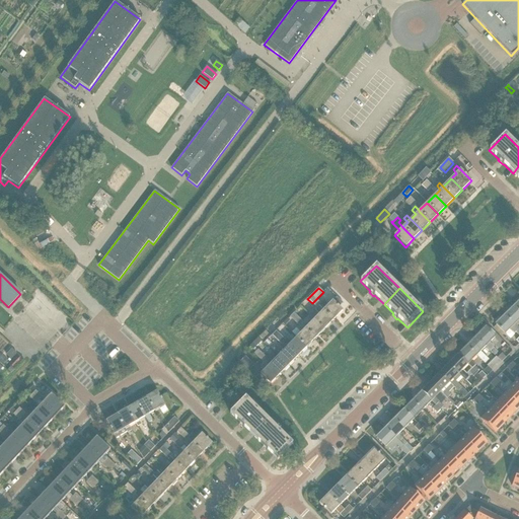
[(320,304),(320,303),(316,299),(312,303),(316,307),(314,310),(319,314),(314,318),(325,328),(334,320),(318,306),(320,304)]
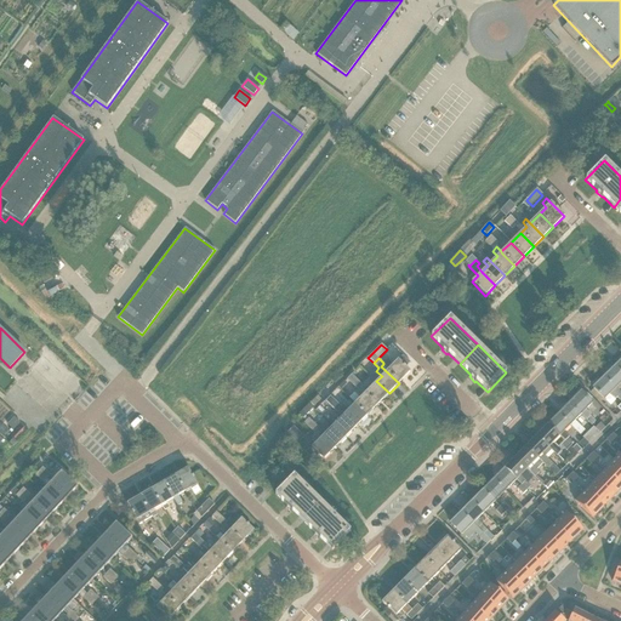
[(381,366),(399,383),(410,372),(398,360),(393,365),(387,359),(383,363),(383,364),(381,366)]
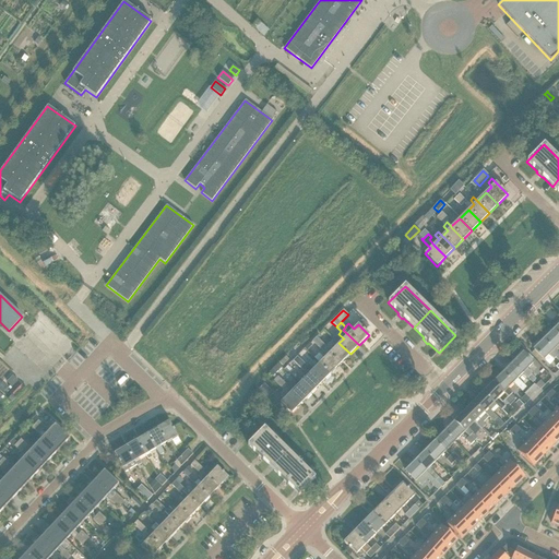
[(558,344),(558,345),(558,344),(558,335),(554,330),(544,340),(558,355),(558,344)]
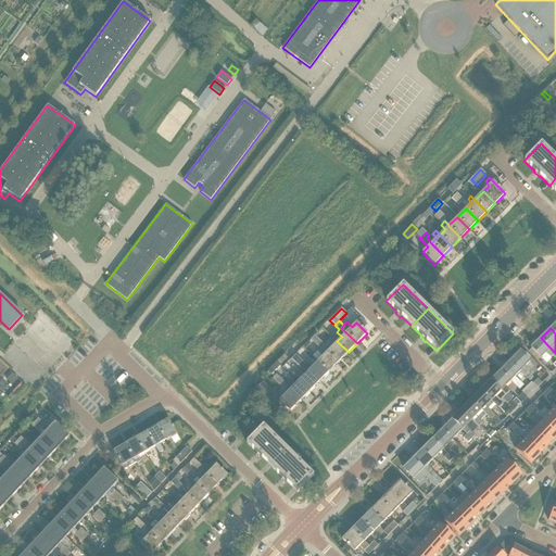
[(316,344),(319,341),(315,336),(311,340),(316,344)]
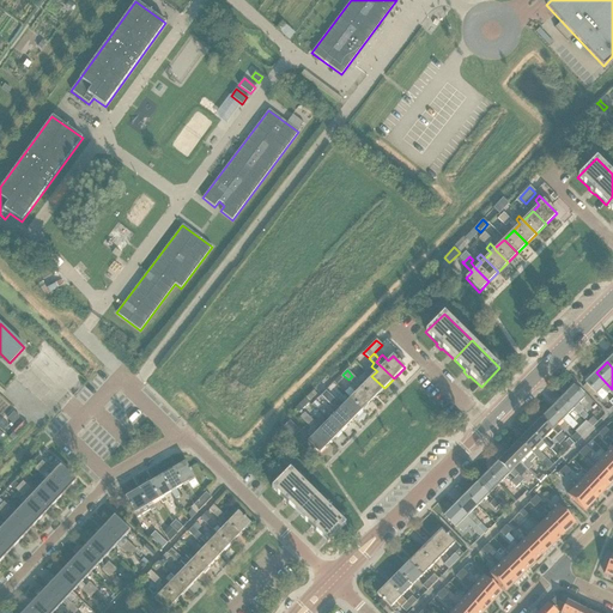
[(612,405),(612,389),(596,372),(586,383),(586,384),(583,387),(590,395),(593,392),(596,394),(602,389),(607,394),(610,393),(612,396),(612,400),(611,404),(612,405)]
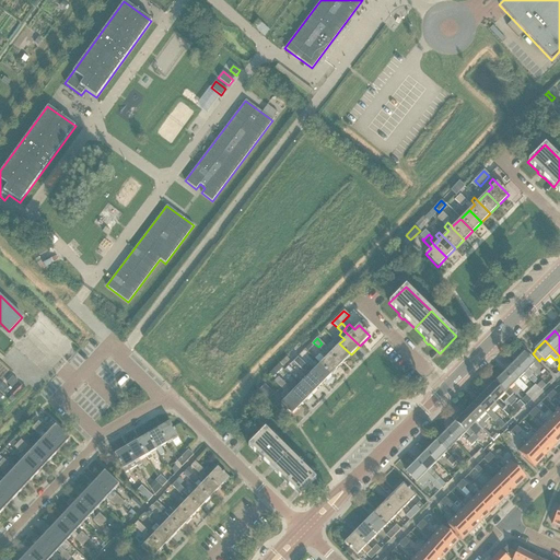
[(341,364),(329,354),(325,350),(327,348),(322,343),(318,347),(322,351),(319,354),(324,360),(321,364),(331,374),(341,364)]
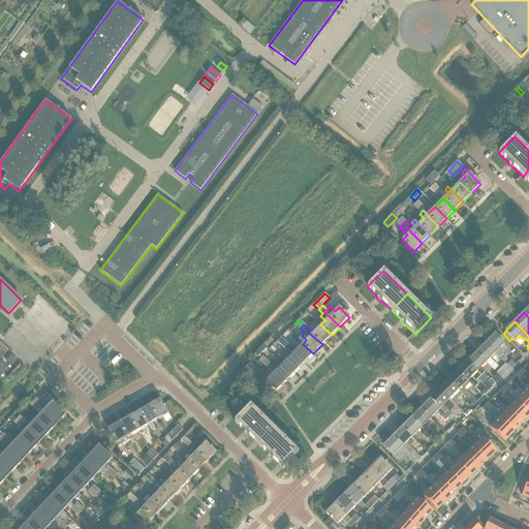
[(322,344),(332,335),(320,324),(311,335),(322,344)]
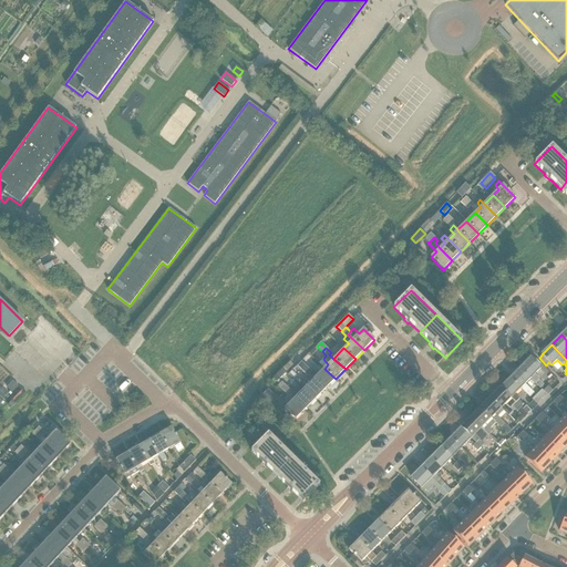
[(531,379),(539,389),(544,384),(538,380),(539,379),(535,374),(540,368),(531,358),(521,369),(531,379)]
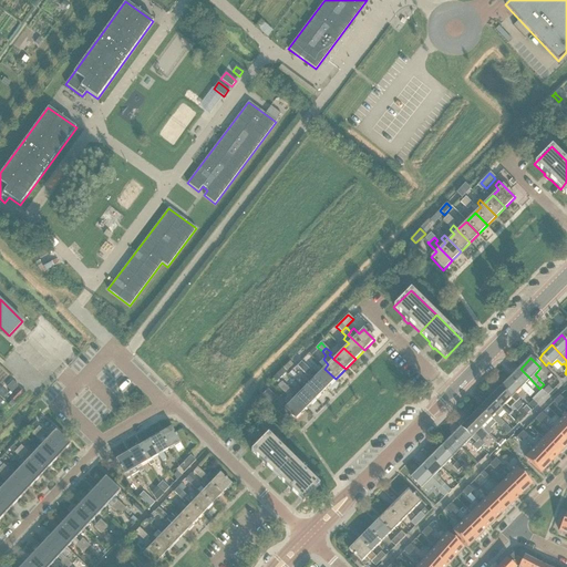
[(286,371),(292,364),(289,362),(284,368),(286,371)]
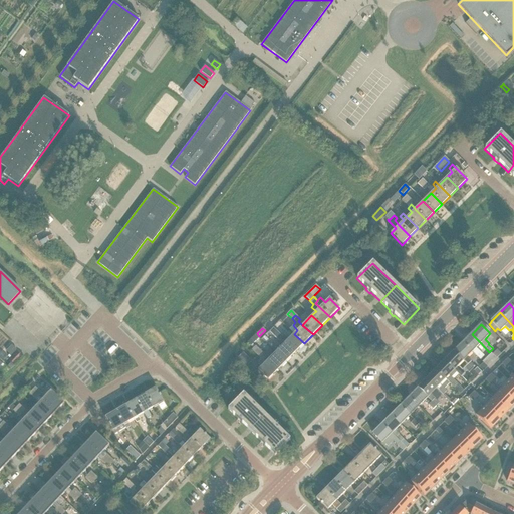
[(274,337),(278,333),(273,328),(269,332),(274,337)]
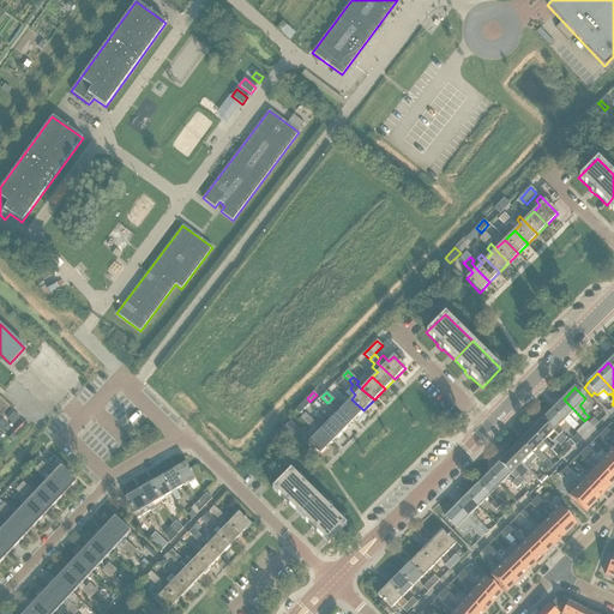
[(337,403),(337,402),(332,398),(327,403),(332,408),(330,410),(336,415),(330,421),(342,432),(353,422),(335,404),(337,403)]
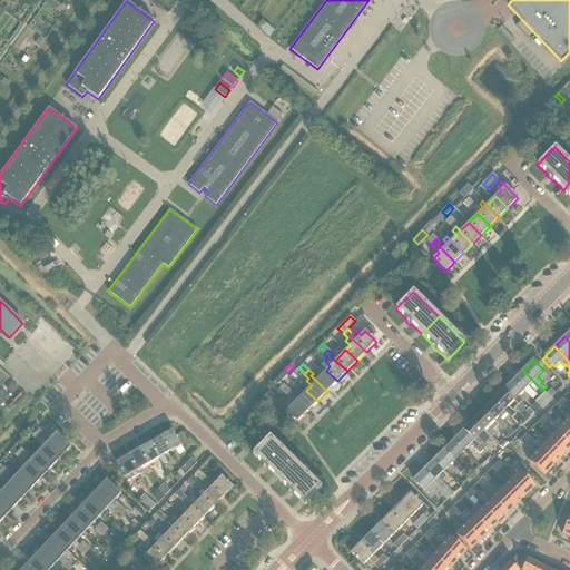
[(281,382),(287,375),(284,371),(277,377),(281,382)]
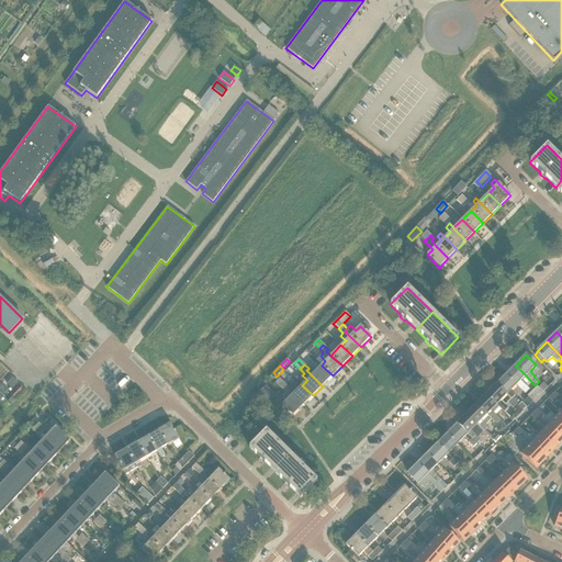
[(323,386),(333,375),(322,366),(315,371),(311,366),(308,368),(308,369),(306,370),(323,386)]
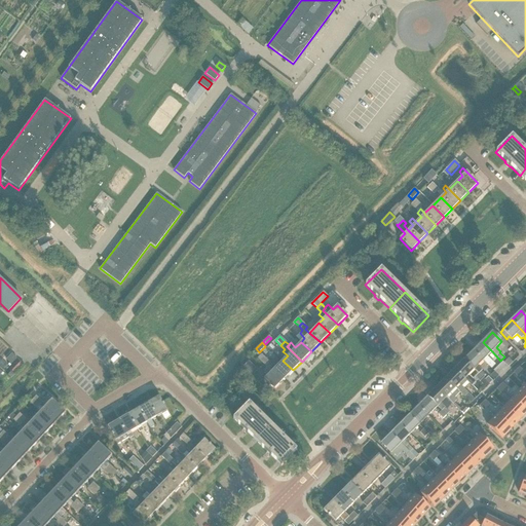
[(487,357),(492,351),(483,342),(474,351),(483,361),(491,369),(495,365),(487,357)]
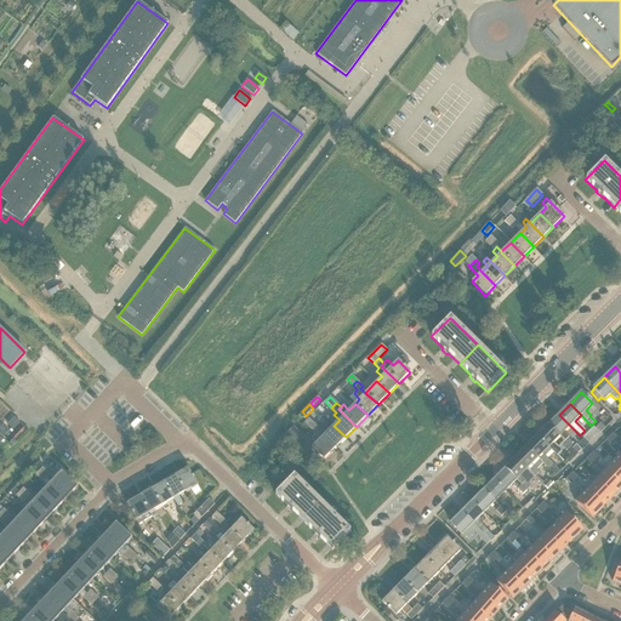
[(559,437),(559,436),(570,426),(559,415),(548,426),(559,437)]
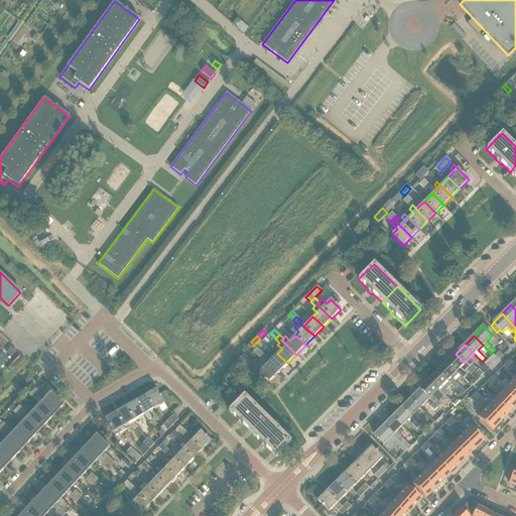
[(257,356),(261,353),(256,348),(253,352),(257,356)]
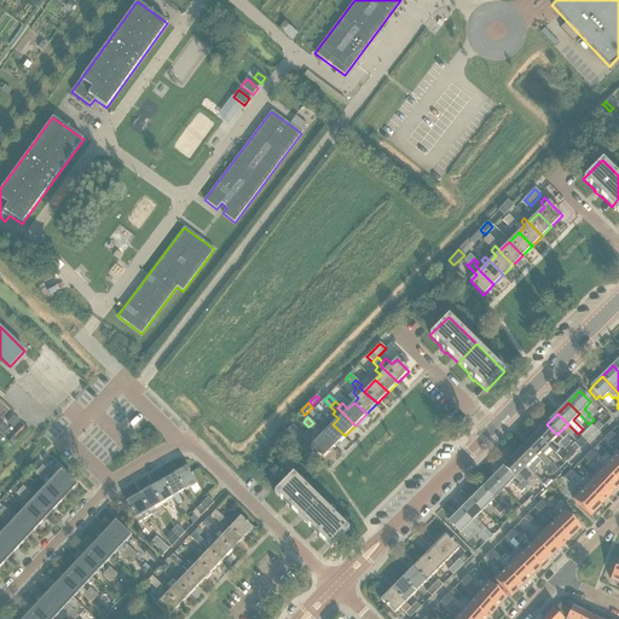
[(597,433),(603,427),(599,421),(593,427),(597,433)]
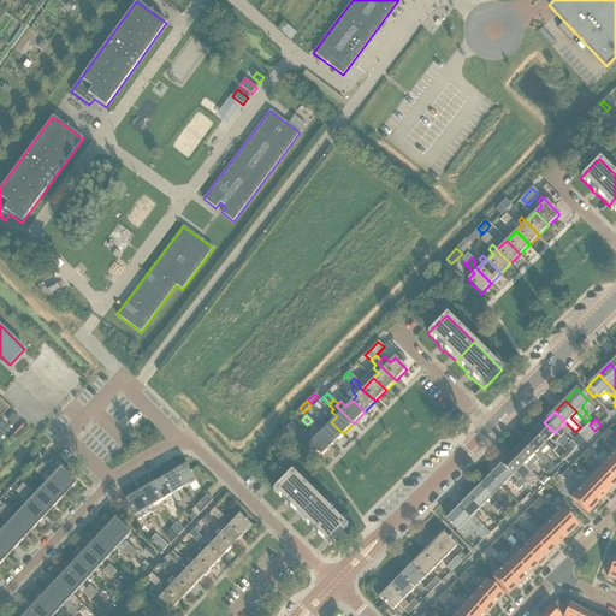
[(317,426),(317,425),(312,421),(307,425),(312,430),(309,433),(308,437),(312,440),(309,444),(321,456),(332,445),(315,427),(317,426)]
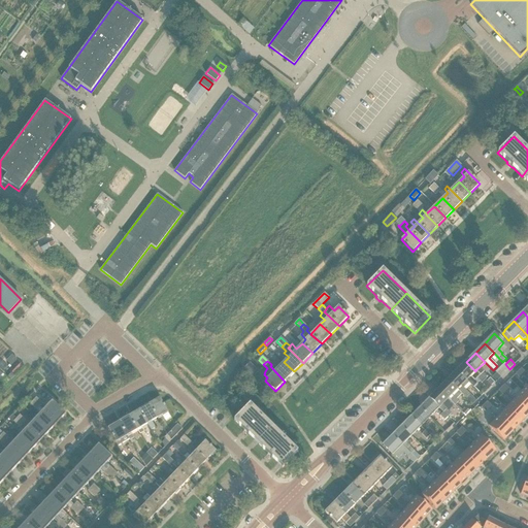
[(285,382),(294,371),(284,362),(278,367),(273,362),(271,364),(271,365),(270,366),(285,382)]
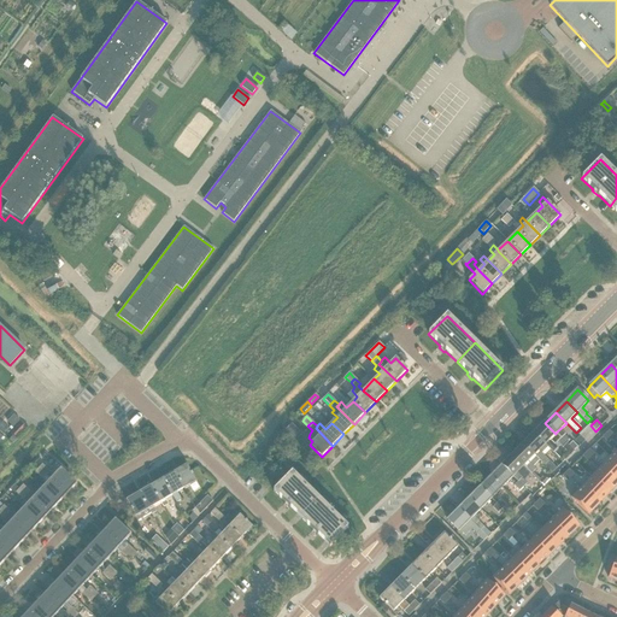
[(552,453),(558,447),(554,445),(557,442),(562,448),(563,447),(570,454),(574,451),(569,445),(566,444),(566,445),(560,439),(556,433),(556,434),(545,423),(534,433),(547,447),(552,453)]
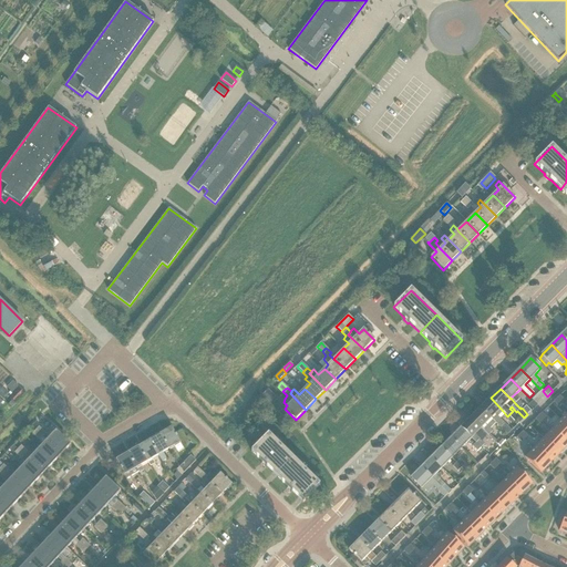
[(267,398),(266,399),(266,400),(271,405),(271,404),(272,403),(278,399),(272,393),(267,398)]
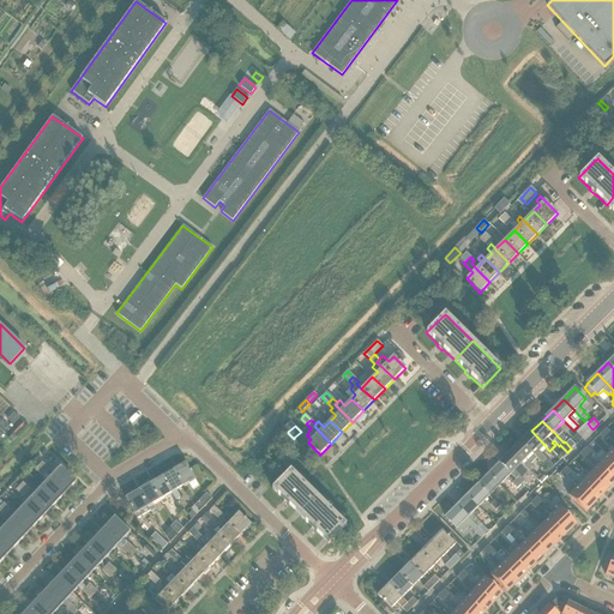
[(539,452),(545,445),(531,431),(521,441),(536,458),(537,458),(542,463),(546,459),(539,452)]
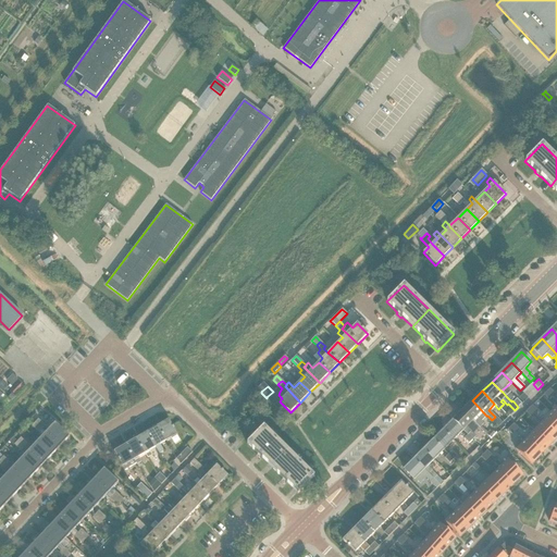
[(481,421),(486,416),(472,400),(462,411),(472,421),(480,429),(483,424),(481,421)]
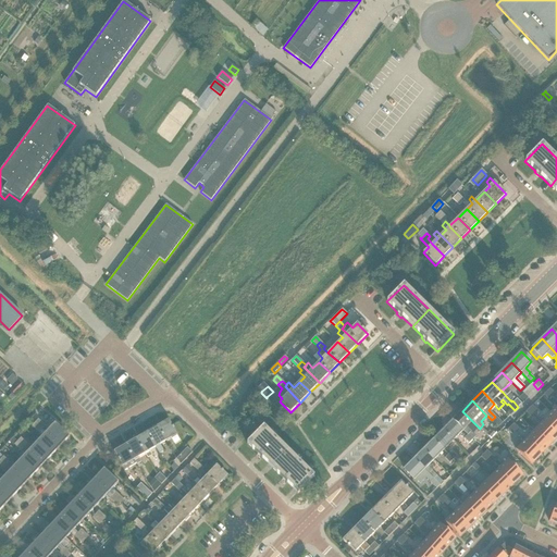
[(466,426),(472,421),(462,411),(453,421),(462,431),(467,435),(472,441),(475,437),(471,432),(466,426)]
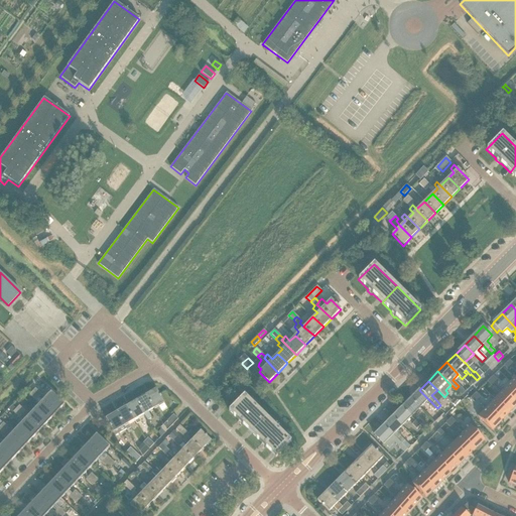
[(502,391),(515,403),(515,388),(510,383),(502,391)]
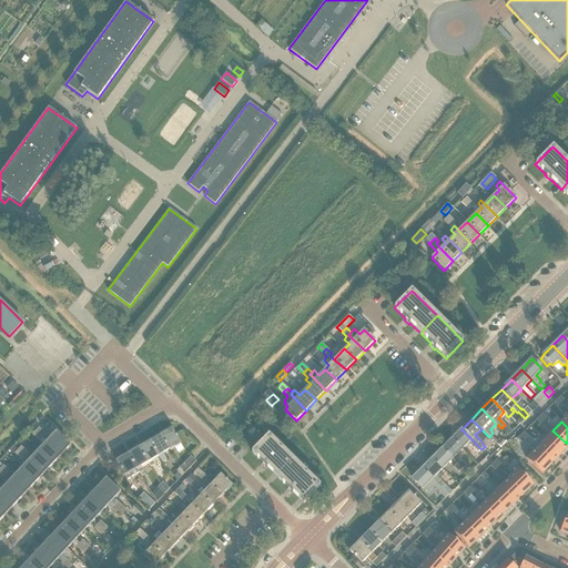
[(36,432),(43,438),(47,435),(39,428),(36,432)]
